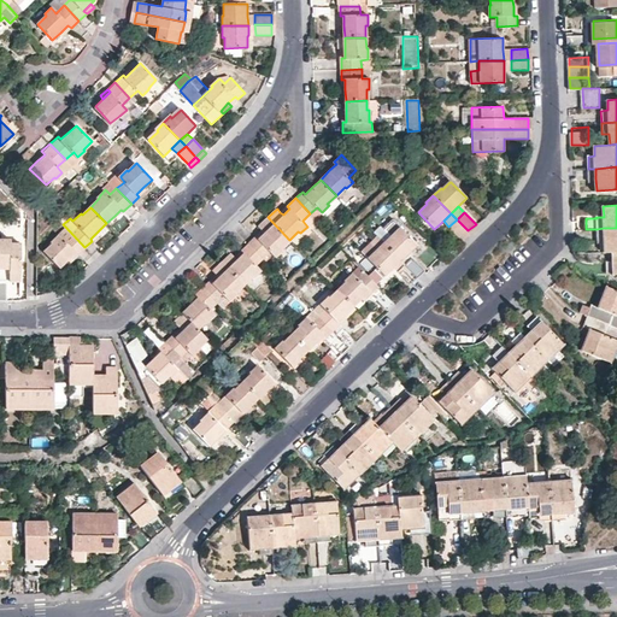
[(257,235),(248,242),(264,258),(271,251),(276,256),(282,250),(281,248),(289,240),(268,217),(259,225),(263,229),(265,233),(259,238),(257,235)]
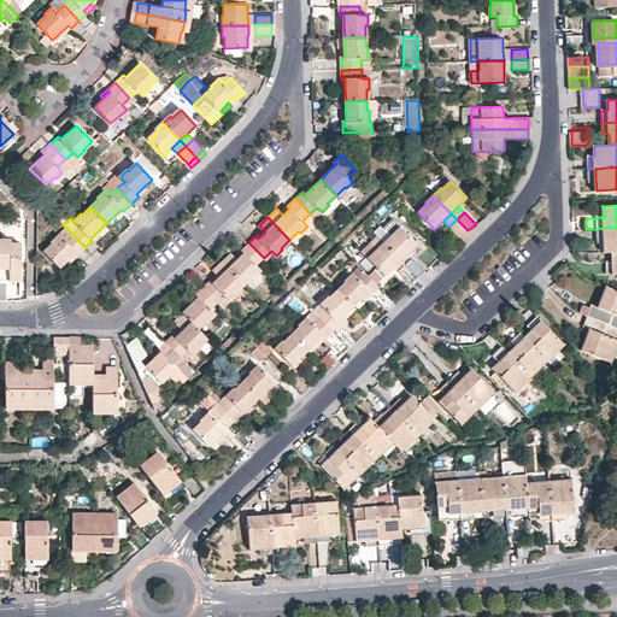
[(460,238),(468,230),(457,219),(448,227),(460,238)]
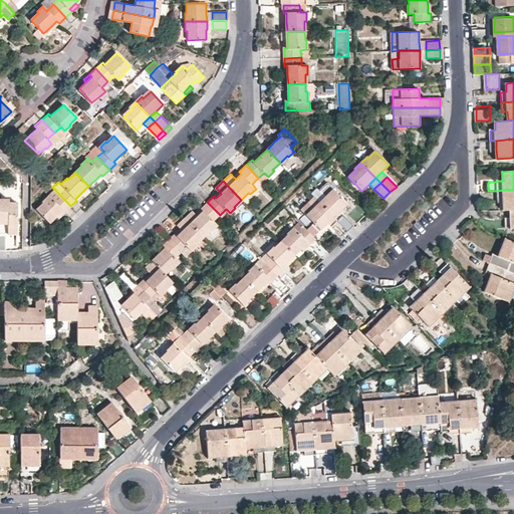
[(325,197),(319,203),(333,217),(339,211),(347,204),(327,185),(320,192),(325,197)]
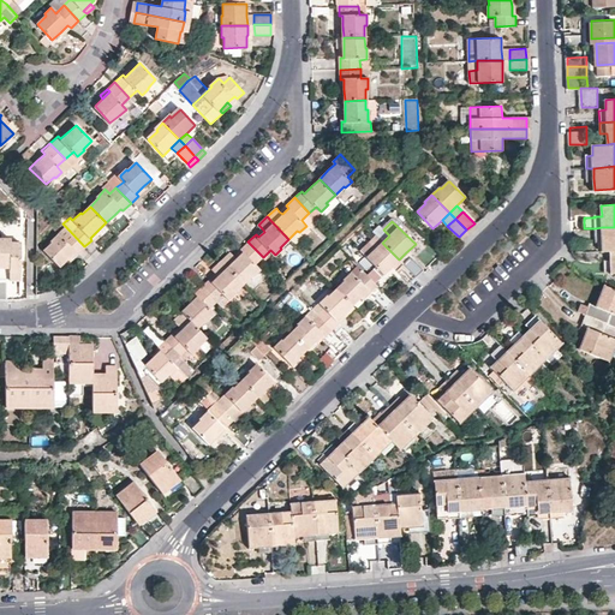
[(469,233),(477,226),(475,224),(466,230),(469,233)]
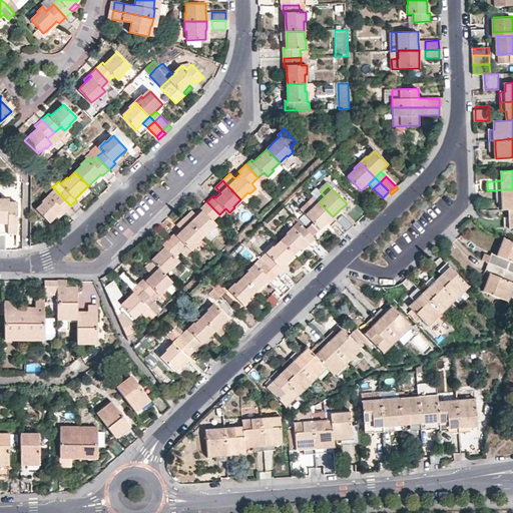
[(70,205),(54,188),(43,200),(44,201),(37,208),(49,222),(56,216),(62,210),(64,212),(70,205)]
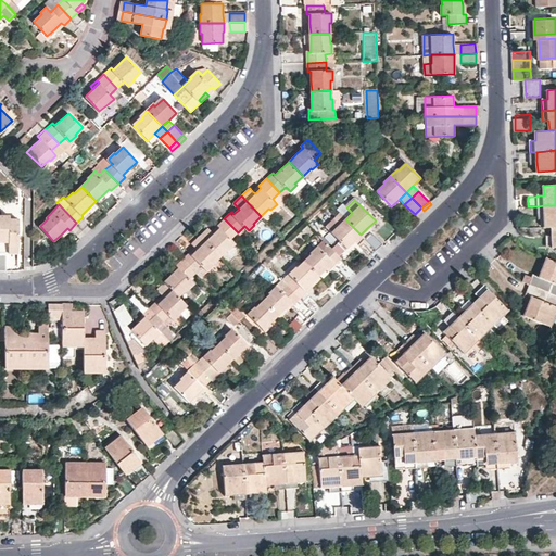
[(544,227),(554,226),(555,226),(555,205),(544,205),(544,216),(544,227)]
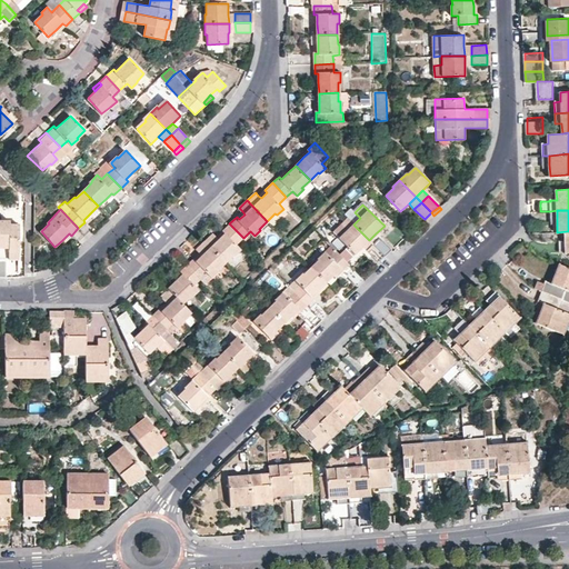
[(427,222),(433,216),(431,212),(425,219),(427,222)]
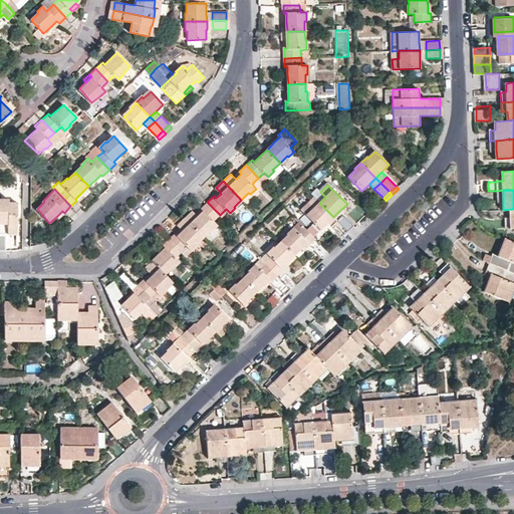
[(0,223),(9,224),(9,227),(18,227),(18,202),(10,202),(10,199),(0,198),(0,223)]
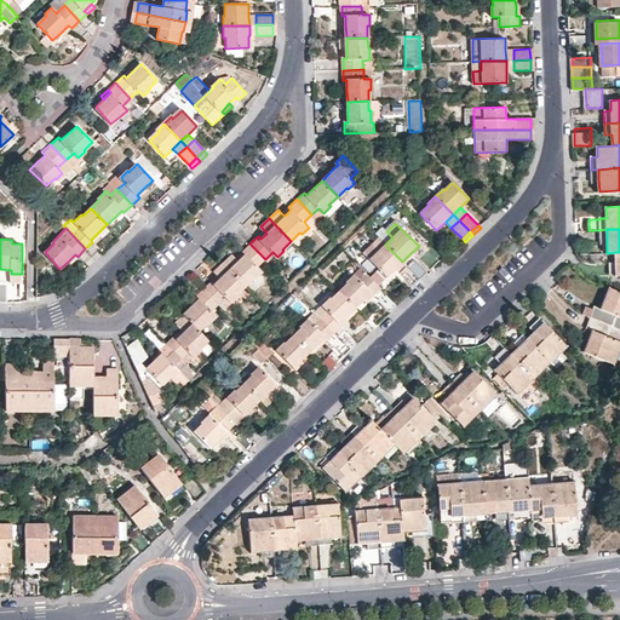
[(231,253),(222,262),(245,285),(254,276),(256,277),(262,271),(257,267),(265,259),(250,244),(242,251),(245,254),(239,260),(235,257),(231,253)]
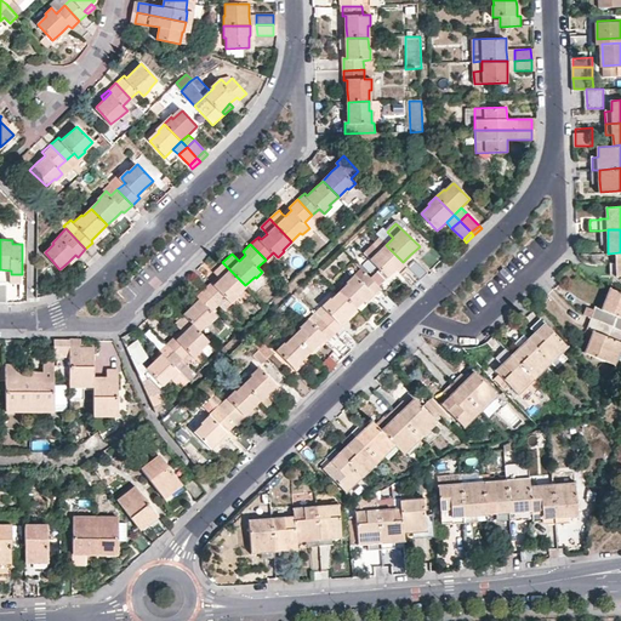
[(403,262),(386,245),(379,251),(372,245),(364,254),(388,277),(397,269),(403,262)]
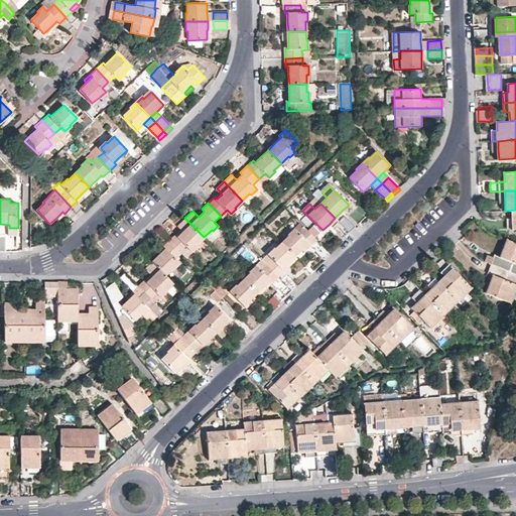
[(344,215),(341,212),(335,218),(338,221),(344,215)]
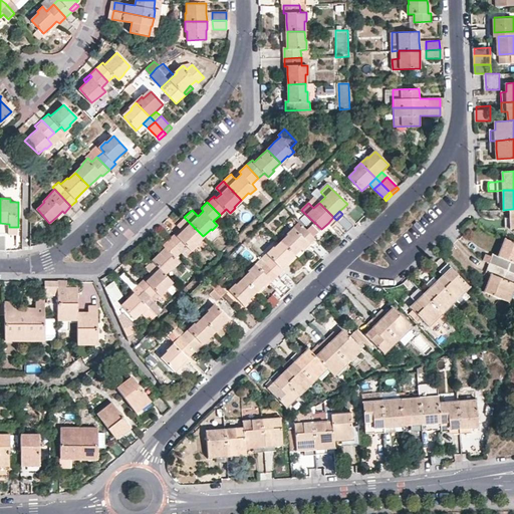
[(343,215),(337,221),(347,231),(353,226),(343,215)]
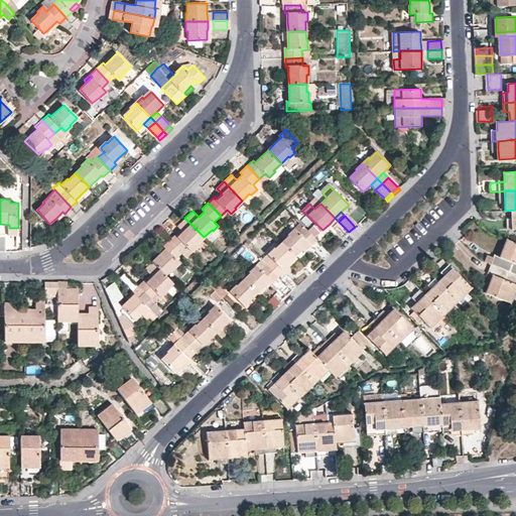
[(175,234),(169,239),(182,252),(187,247),(192,251),(198,246),(197,245),(197,244),(204,237),(184,218),(177,225),(181,229),(183,231),(177,236),(175,234)]
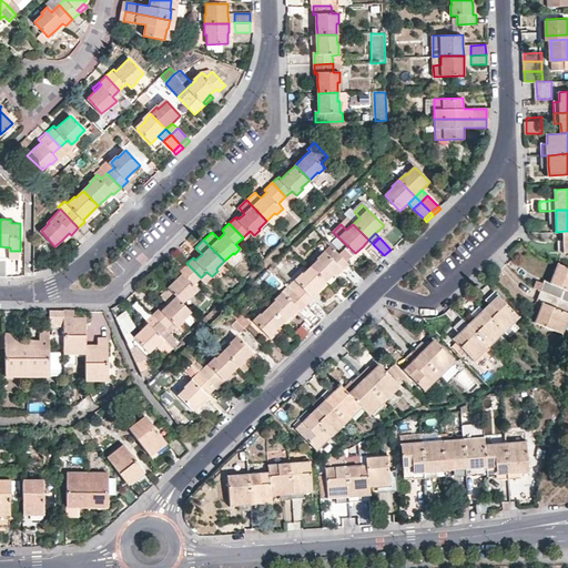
[(372,243),(368,240),(363,246),(365,249),(372,243)]
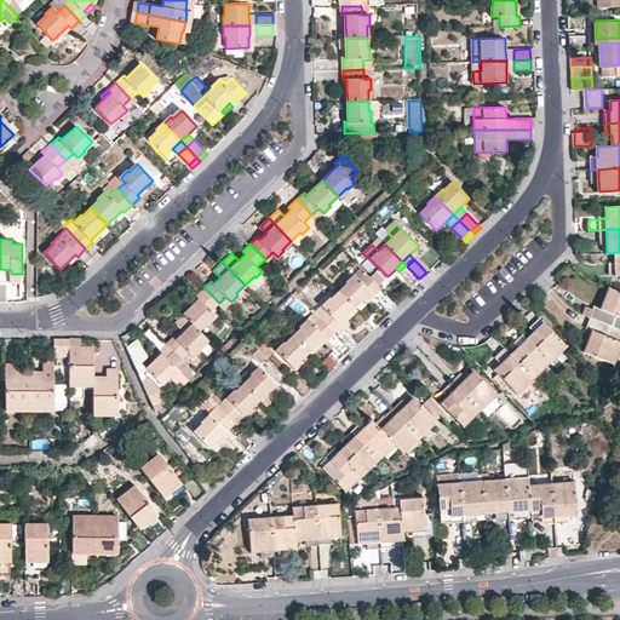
[(360,267),(352,275),(357,280),(365,271),(360,267)]
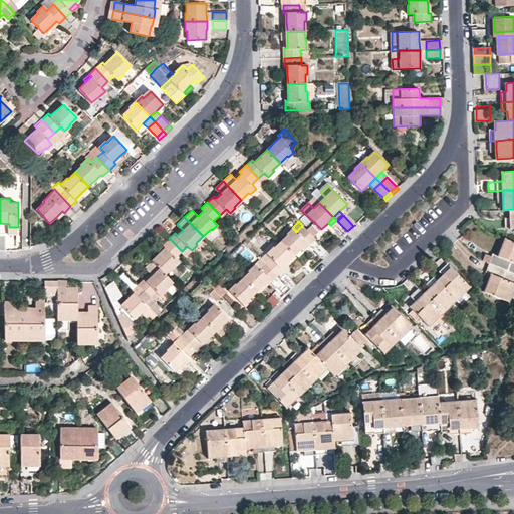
[(347,231),(337,221),(332,226),(342,237),(347,231)]
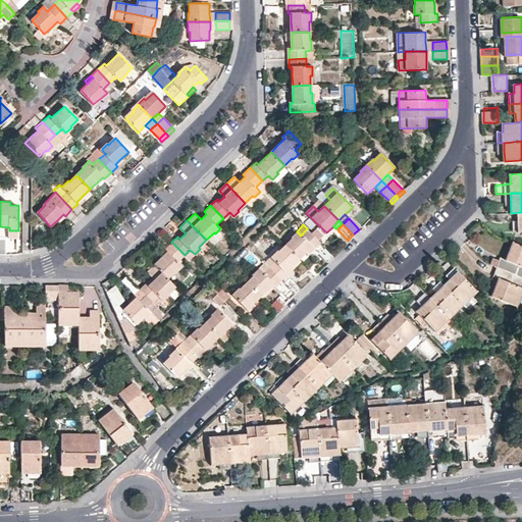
[(290,240),(284,245),(299,259),(306,252),(312,247),(314,249),(321,243),(307,228),(301,236),(297,231),(289,239),(290,240)]
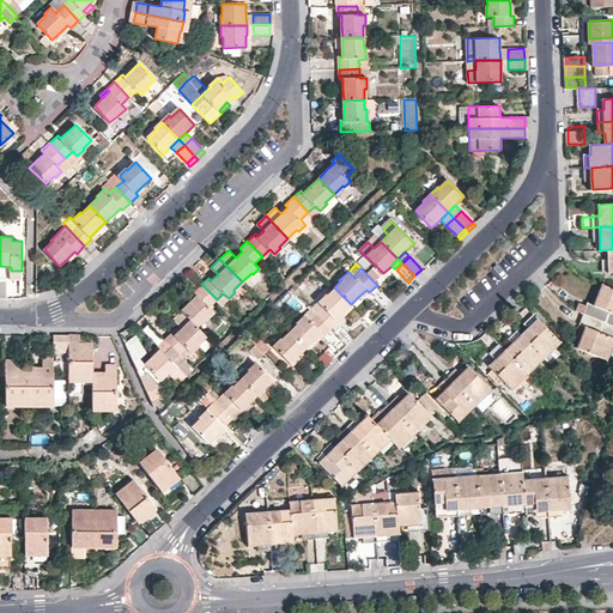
[(181,309),(190,320),(196,326),(205,317),(206,320),(214,311),(210,307),(217,299),(201,284),(194,291),(198,295),(189,301),(181,309)]
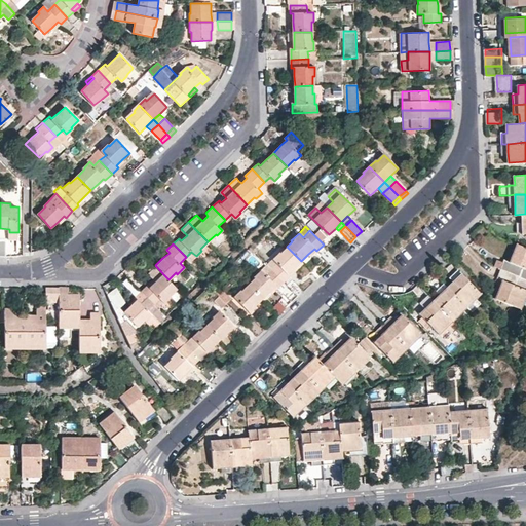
[(525,267),(525,247),(518,243),(510,265),(498,261),(496,267),(501,269),(506,271),(520,276),(523,267),(525,267)]
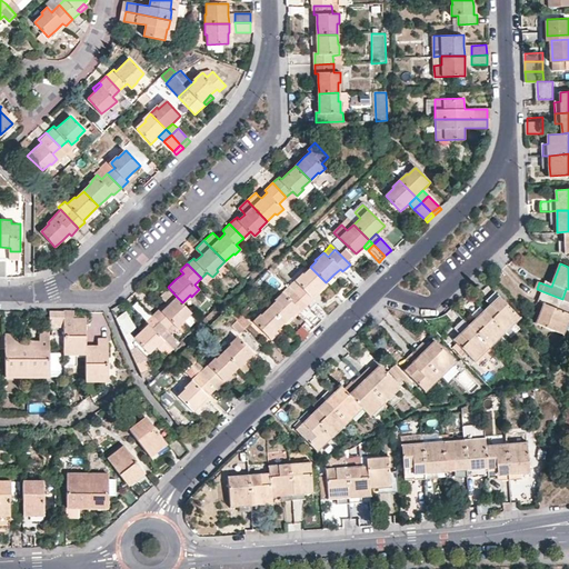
[(300,286),(293,291),(307,306),(313,300),(311,297),(317,291),(326,282),(310,267),(303,272),(302,271),(293,280),(300,286)]
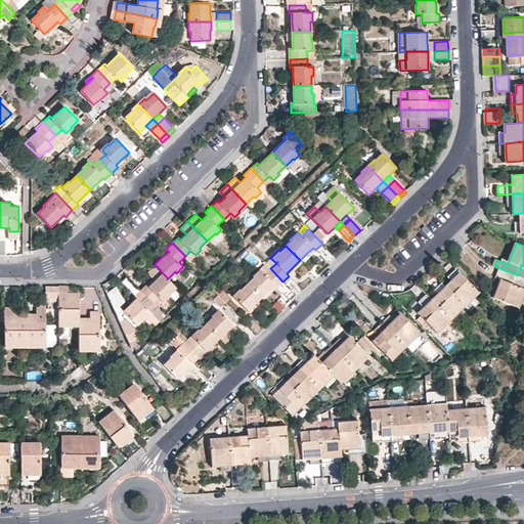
[(331,264),(336,258),(325,247),(320,252),(320,253),(331,264)]
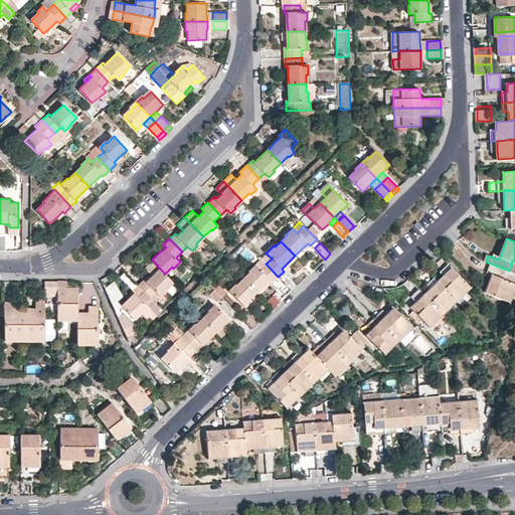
[(157,250),(159,252),(166,247),(163,244),(157,250)]
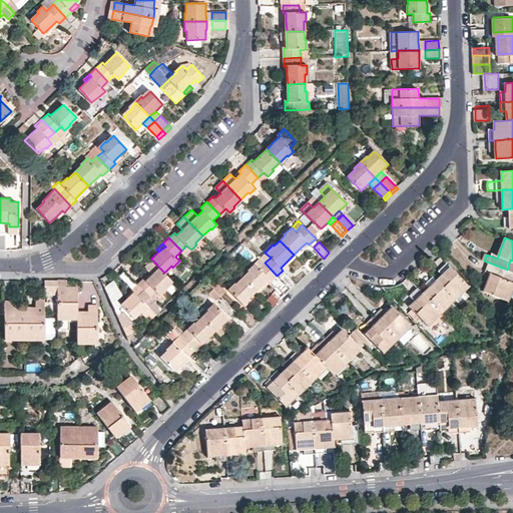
[(260,258),(265,263),(271,258),(265,252),(260,258)]
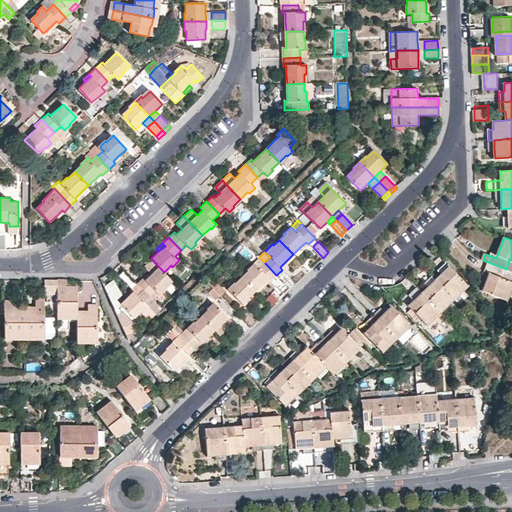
[(247,272),(242,276),(255,290),(258,293),(276,275),(264,262),(258,268),(253,263),(246,271),(247,272)]
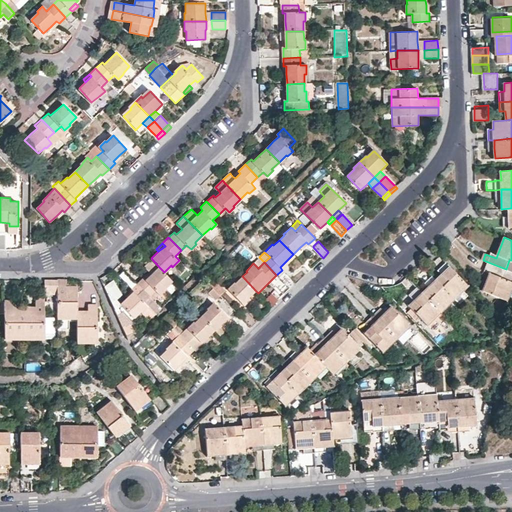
[(468,285),(445,262),(439,269),(442,273),(436,279),(454,298),(468,285)]
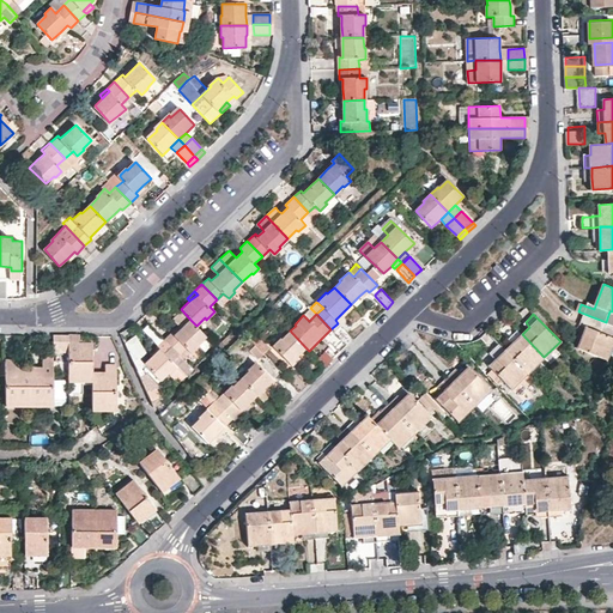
[(587,327),(590,316),(584,314),(581,323),(587,327)]
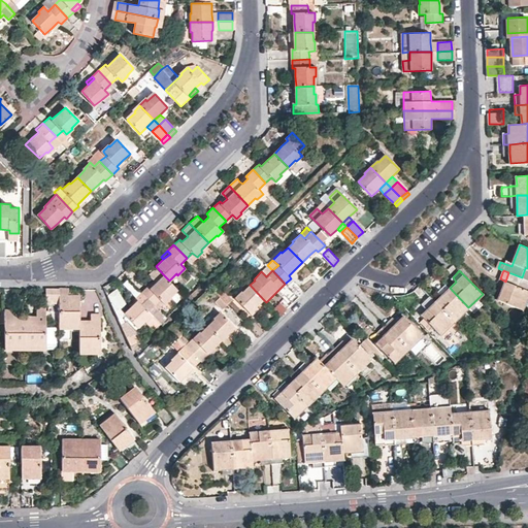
[(527,279),(522,277),(508,272),(505,282),(497,299),(522,309),(527,295),(527,279)]
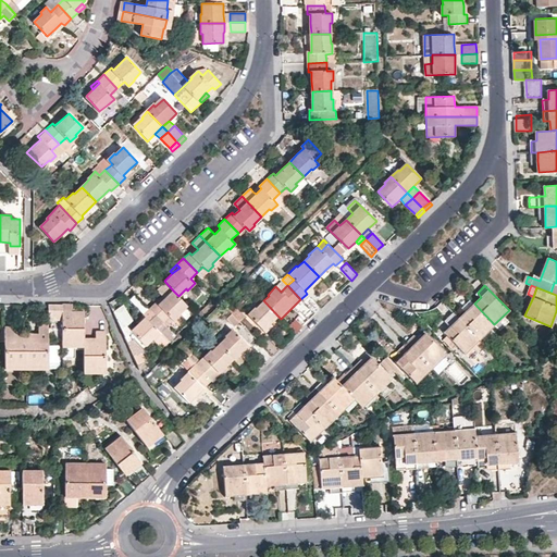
[(157,301),(150,308),(163,321),(171,314),(175,319),(181,313),(180,312),(187,305),(178,296),(173,291),(165,298),(160,304),(157,301)]
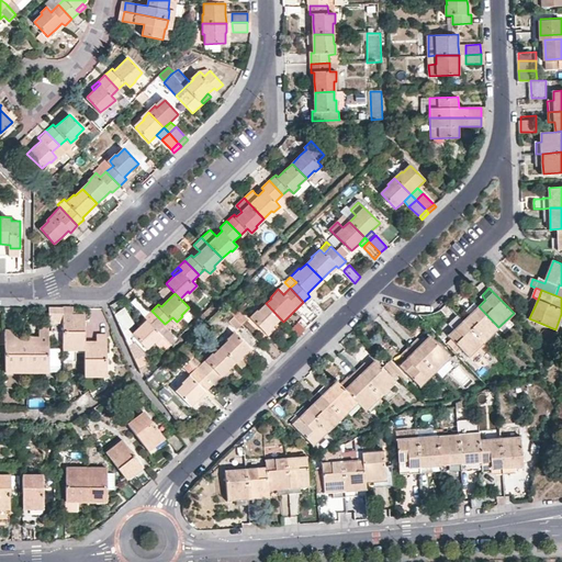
[(318,317),(325,312),(314,301),(307,306),(318,317)]
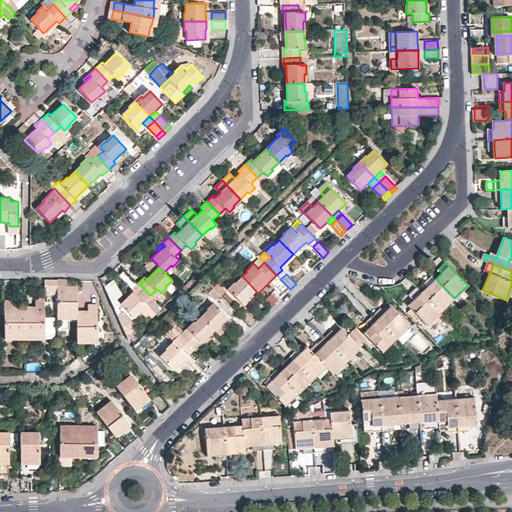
[(425,282),(429,286),(436,279),(432,275),(425,282)]
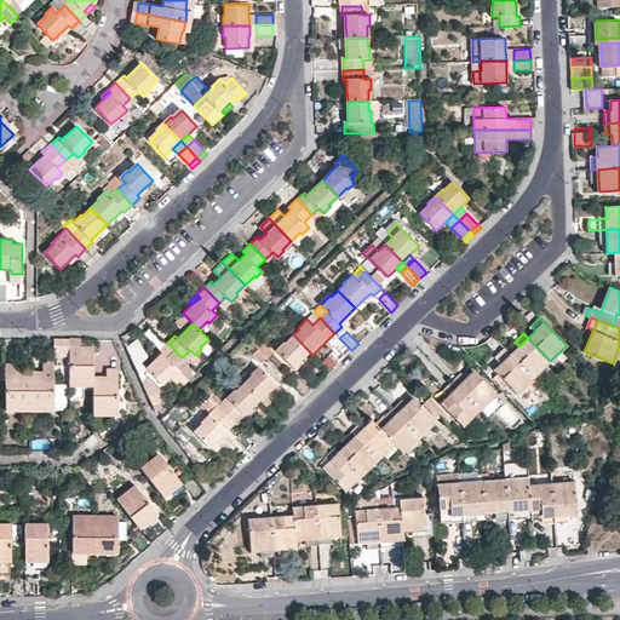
[(309,351),(293,334),(292,334),(286,342),(285,339),(275,349),(292,367),(299,360),(309,351)]
